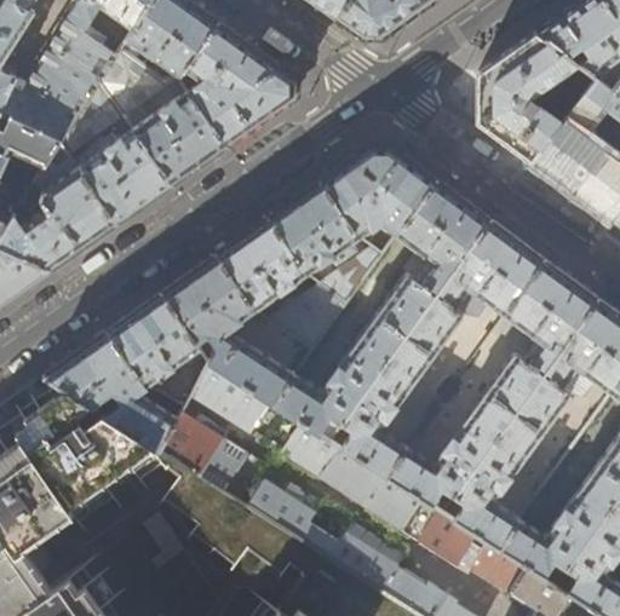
[(153,0),(6,0),(0,10),(0,116),(1,117),(59,144),(98,85),(116,57),(85,34),(101,9),(133,30),(153,0)]
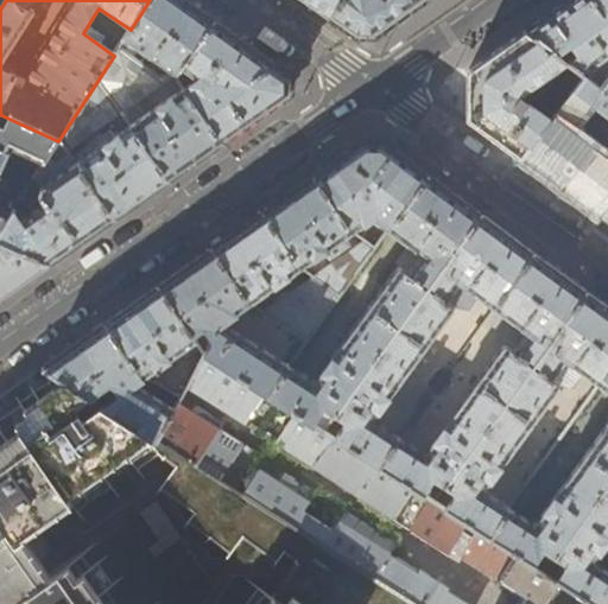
[(188,5),(179,0),(150,0),(131,30),(124,40),(173,77),(176,76),(214,25),(188,5)]
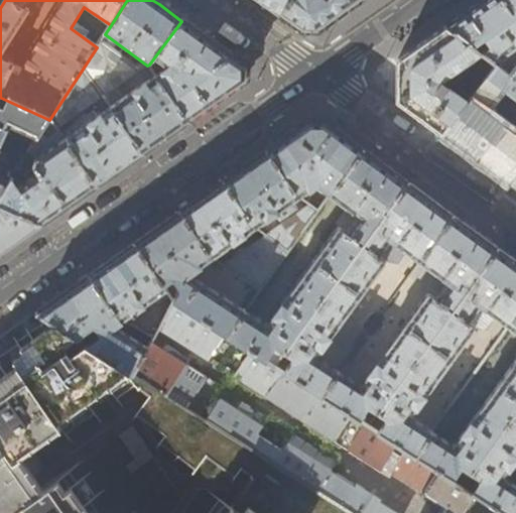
[(256,0),(301,32),(316,32),(348,11),(363,0),(256,0)]
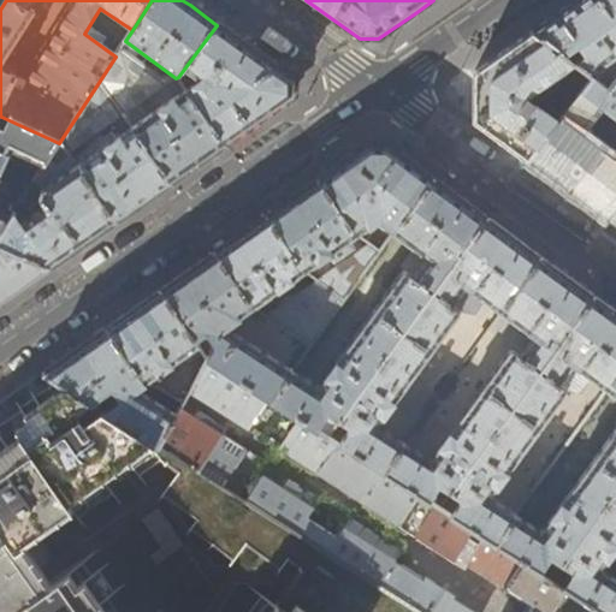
[(591,78),(580,91),(599,105),(615,117),(615,0),(580,0),(531,34),(564,58),(574,45),(581,54),(573,65),(591,78)]
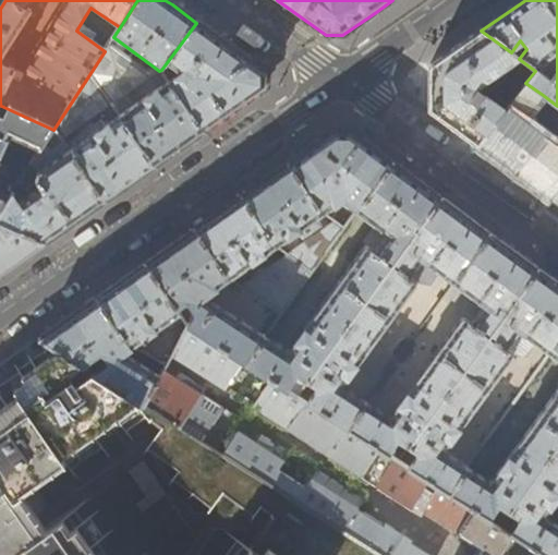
[(161,70),(159,71),(160,72),(162,75),(171,69),(180,75),(168,83),(203,132),(233,111),(266,88),(266,72),(233,48),(196,23),(161,70)]
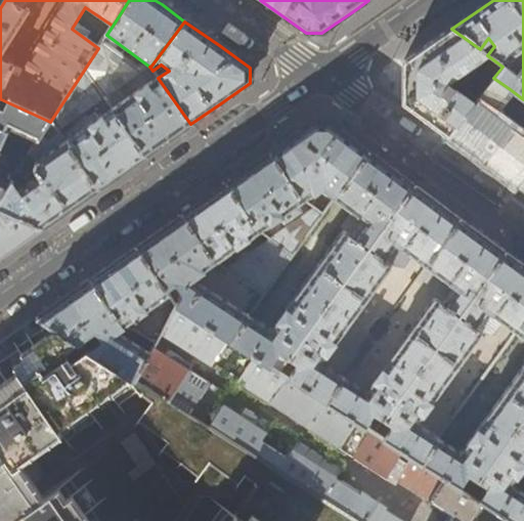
[(480,49),(451,29),(416,54),(403,62),(403,104),(427,122),(448,137),(474,103),(447,83),(487,55),(480,49)]
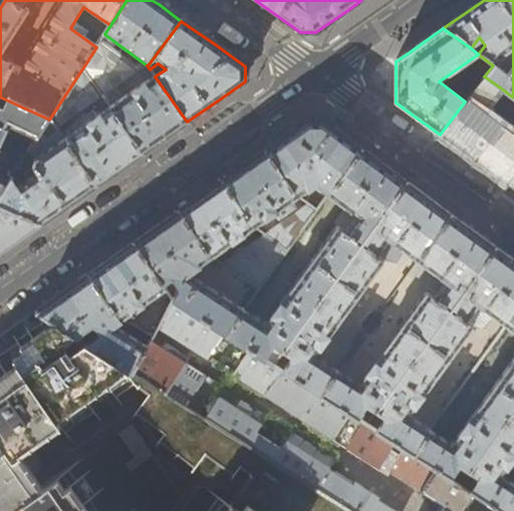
[(148,66),(147,65),(134,68),(98,43),(96,47),(81,70),(101,98),(148,66)]
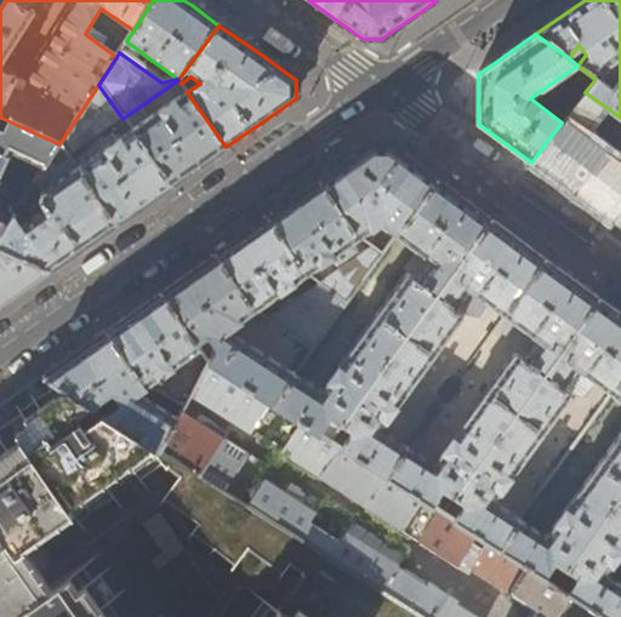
[(123,119),(98,85),(60,144),(69,158),(123,119)]
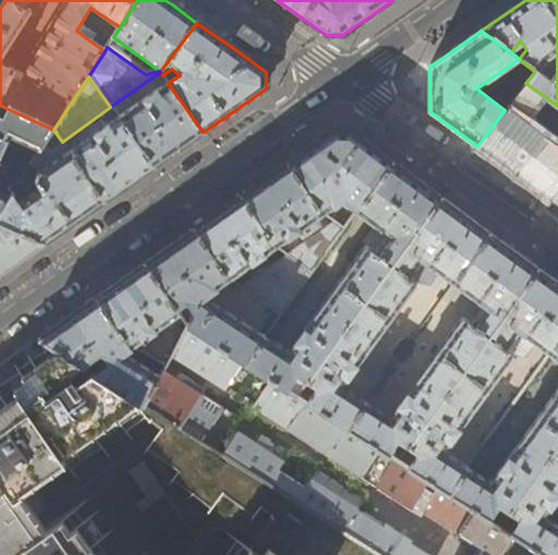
[(116,113),(119,119),(154,167),(195,137),(203,132),(168,83),(154,94),(152,91),(145,95),(147,98),(137,105),(134,100),(116,113)]
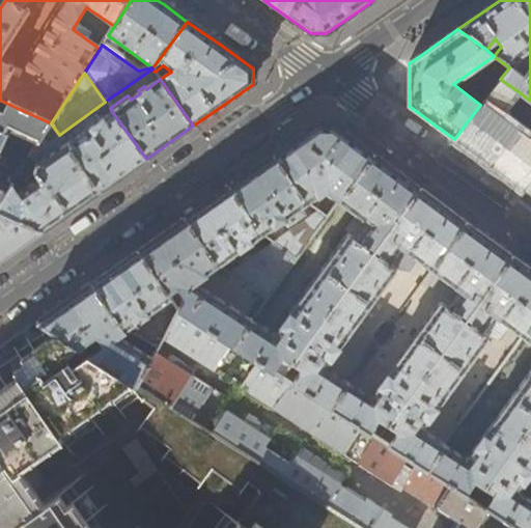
[(499,114),(516,90),(500,79),(480,105),(454,139),(492,166),(524,191),(530,181),(530,138),(526,134),(529,130),(521,123),(518,128),(499,114)]
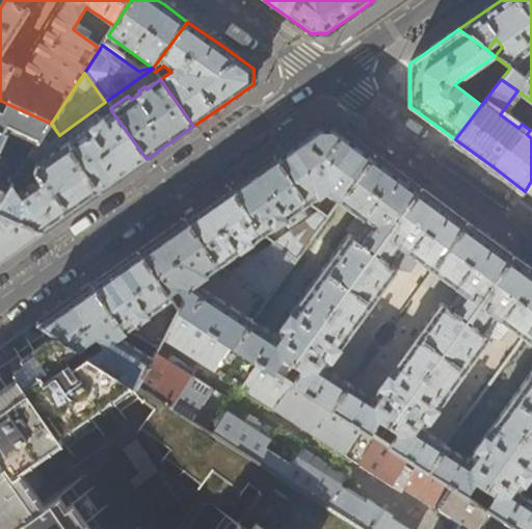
[(0,202),(9,188),(0,183),(0,154),(10,132),(37,144),(51,124),(1,101),(0,104),(0,106),(4,109),(2,113),(0,111),(0,202)]
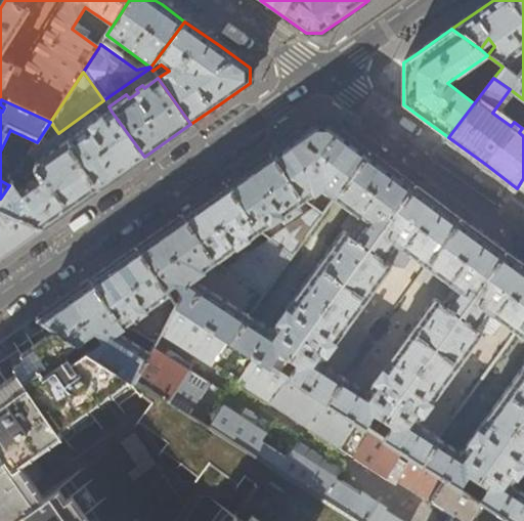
[(75,137),(66,143),(97,189),(119,175),(144,157),(112,112),(83,131),(79,126),(71,132),(75,137)]
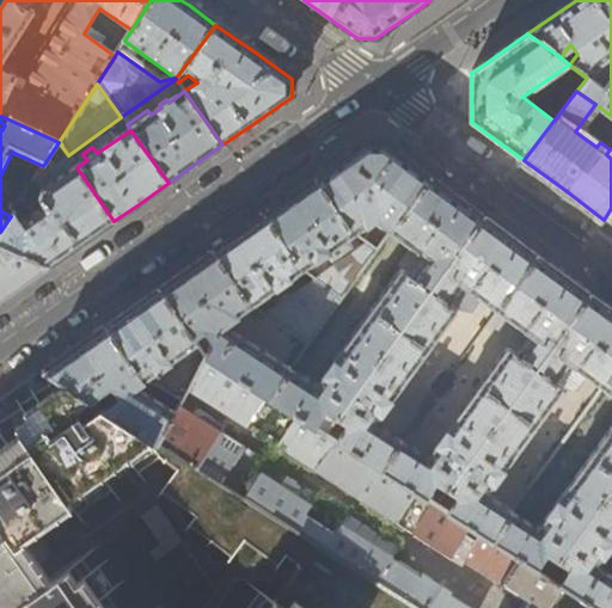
[(77,167),(68,155),(59,142),(43,166),(34,182),(41,191),(38,194),(37,196),(36,200),(37,202),(28,209),(32,217),(19,226),(12,215),(11,216),(0,232),(0,246),(48,268),(73,250),(114,221),(77,167)]
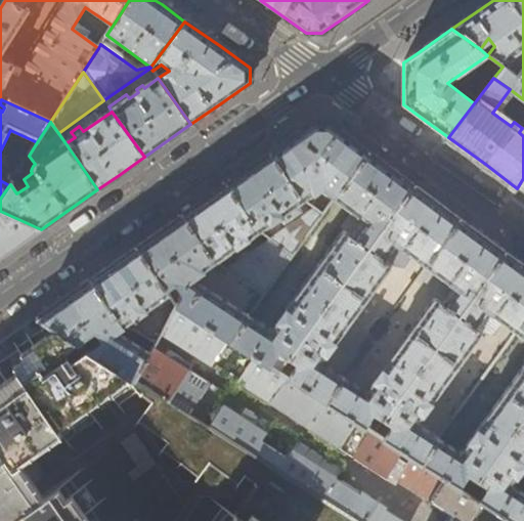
[(297,137),(271,156),(303,203),(320,190),(335,201),(368,155),(345,138),(329,126),(313,126),(297,137)]
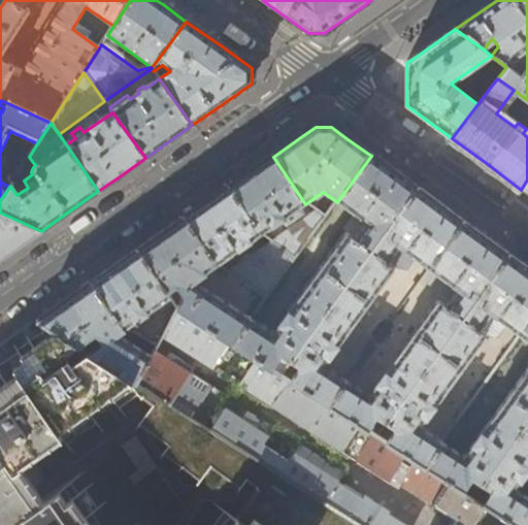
[(376,160),(371,156),(337,202),(355,216),(344,231),(347,234),(273,334),(251,320),(232,346),(281,376),(417,190),(376,160)]
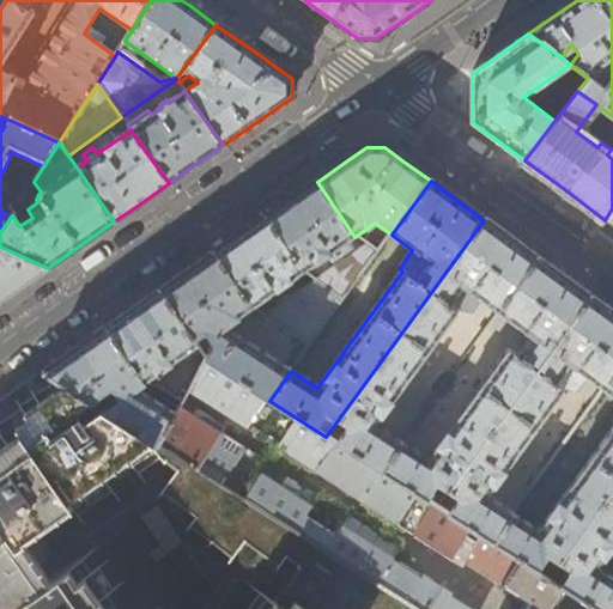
[(292,200),(265,218),(303,273),(326,257),(331,266),(352,251),(346,243),(354,237),(317,182),(292,200)]
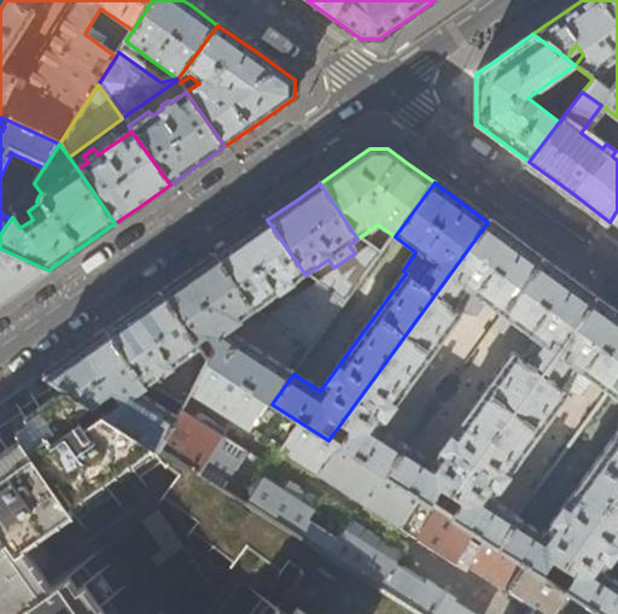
[(242,238),(215,257),(254,311),(262,305),(266,310),(274,305),(270,300),(305,275),(267,220),(242,238)]
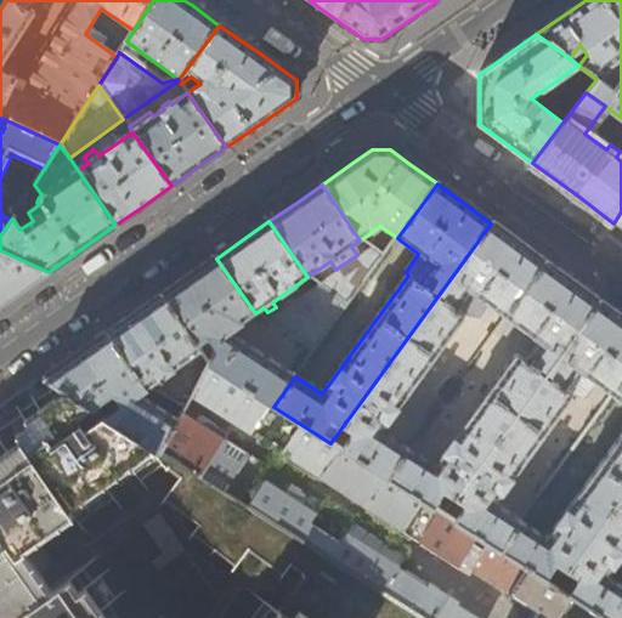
[(518,243),(491,224),(331,443),(386,480),(408,451),(382,434),(465,318),(478,319),(488,306),(504,317),(546,262),(518,243)]
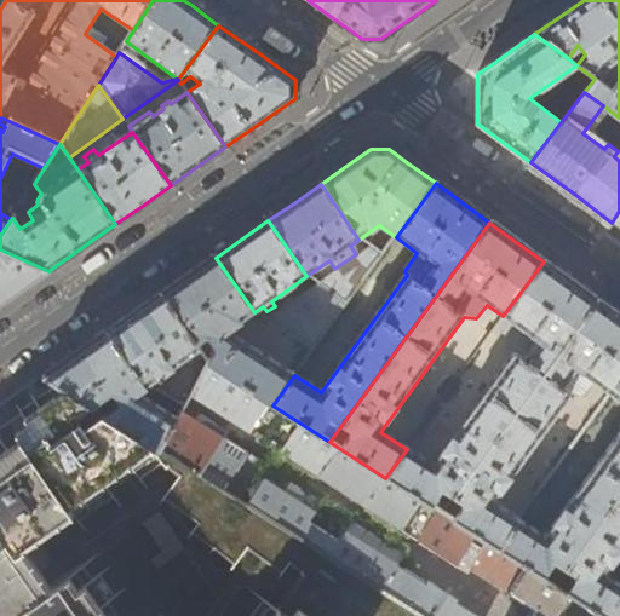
[(369,248),(319,285),(346,305),(382,257),(369,248)]
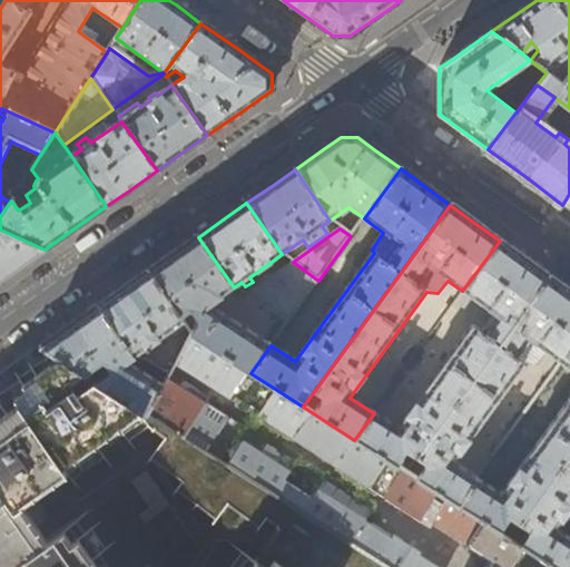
[(0,280),(17,269),(45,250),(0,230),(0,280)]
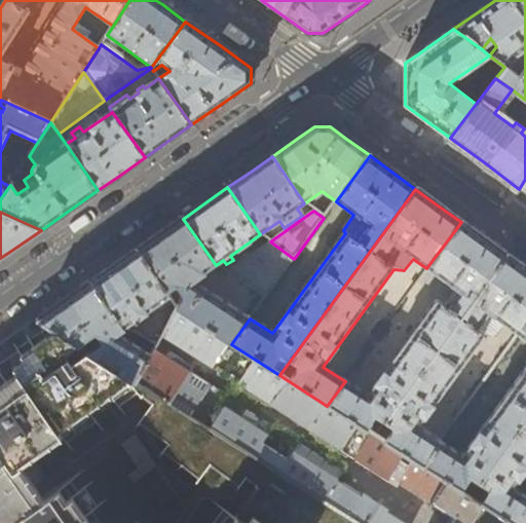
[(159,234),(137,251),(167,294),(177,288),(184,298),(177,307),(178,308),(178,309),(231,344),(250,319),(193,282),(216,265),(183,219),(159,234)]
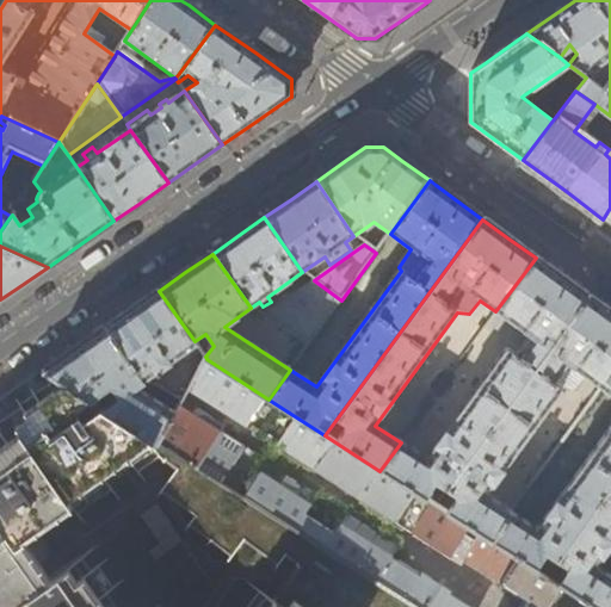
[(559,276),(536,258),(495,311),(510,322),(500,335),(506,351),(427,459),(401,443),(380,471),(436,507),(588,297),(559,276)]
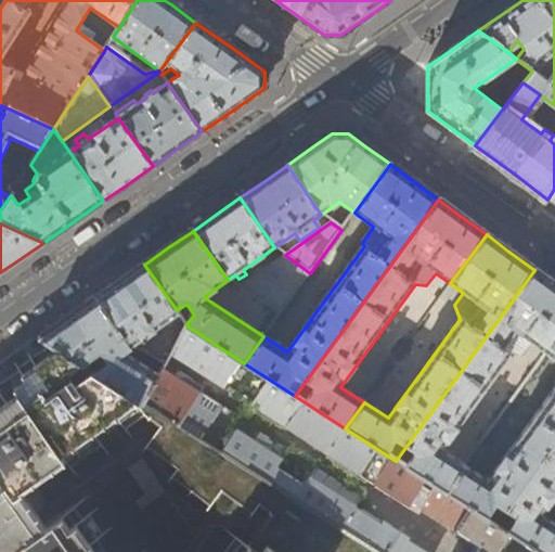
[(310,273),(285,255),(239,287),(280,315),(310,273)]
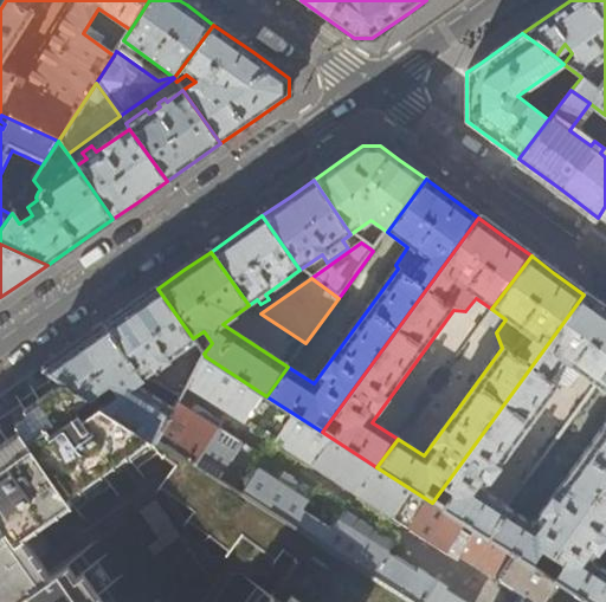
[(134,305),(104,325),(142,380),(155,383),(180,399),(184,393),(185,390),(167,380),(171,375),(159,369),(180,354),(185,360),(200,349),(193,338),(158,289),(134,305)]
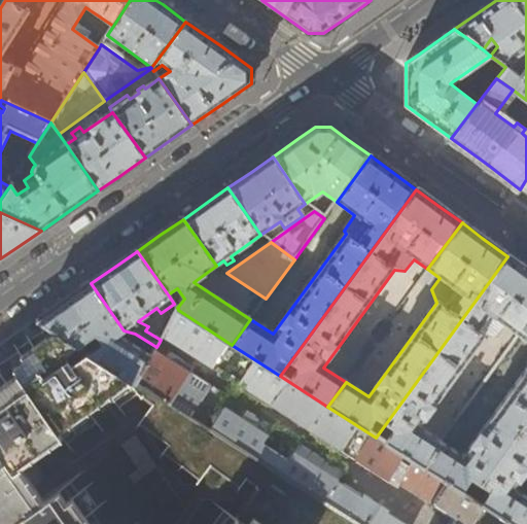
[(526,270),(507,256),(376,438),(422,468),(441,443),(418,428),(484,338),(497,340),(506,327),(519,337),(526,325),(526,270)]
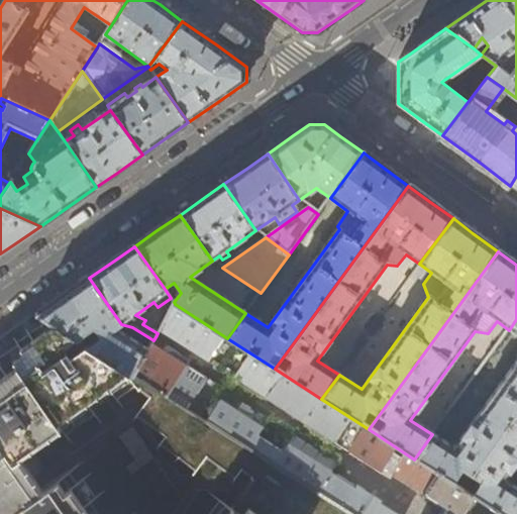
[(121,324),(89,278),(69,292),(36,315),(48,324),(75,340),(93,329),(100,338),(86,347),(132,378),(147,350),(115,329),(121,324)]
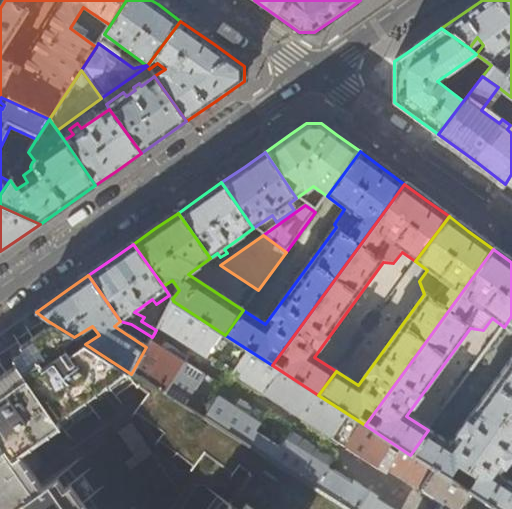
[(272,365),(225,335),(173,301),(157,329),(389,477),(392,472),(442,504),(439,508),(494,508),(457,485),(410,455),(365,425),(318,395),(272,365)]
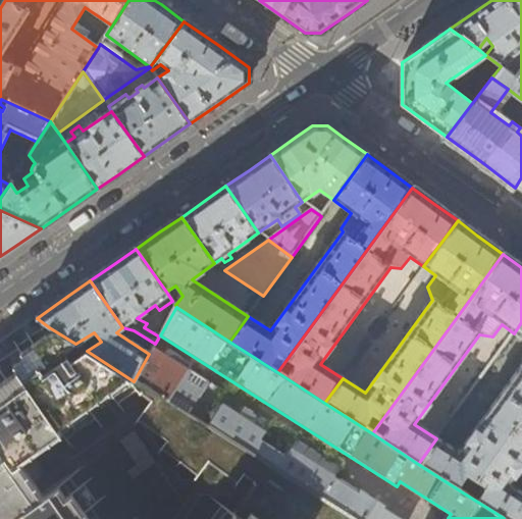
[(521,322),(514,333),(521,339),(521,360),(521,362),(521,365),(458,453),(436,438),(418,464),(466,495),(521,416),(521,322)]
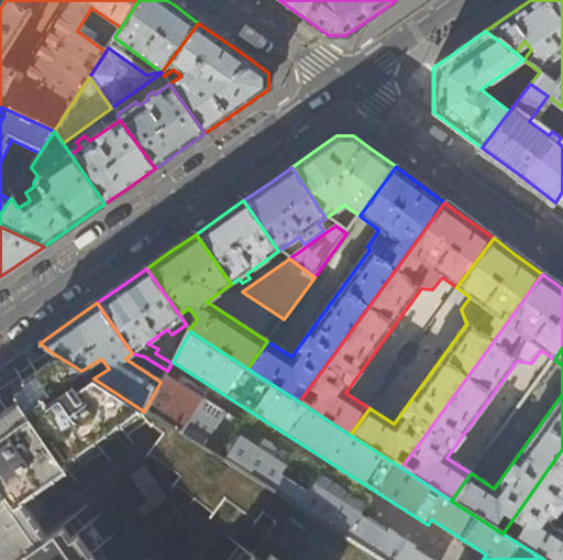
[(377,559),(144,412),(94,379),(81,371),(53,353),(34,364),(17,375),(25,387),(13,396),(18,402),(7,410),(2,405),(0,406),(0,559),(377,559)]
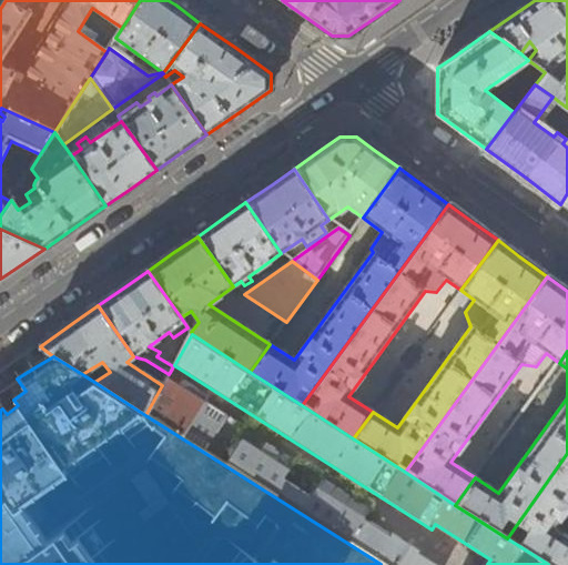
[(172,369),(169,374),(162,385),(145,415),(381,564),(429,564),(416,555),(417,553),(392,536),(391,540),(365,523),(372,511),(191,395),(193,392),(174,379),(178,372),(172,369)]
